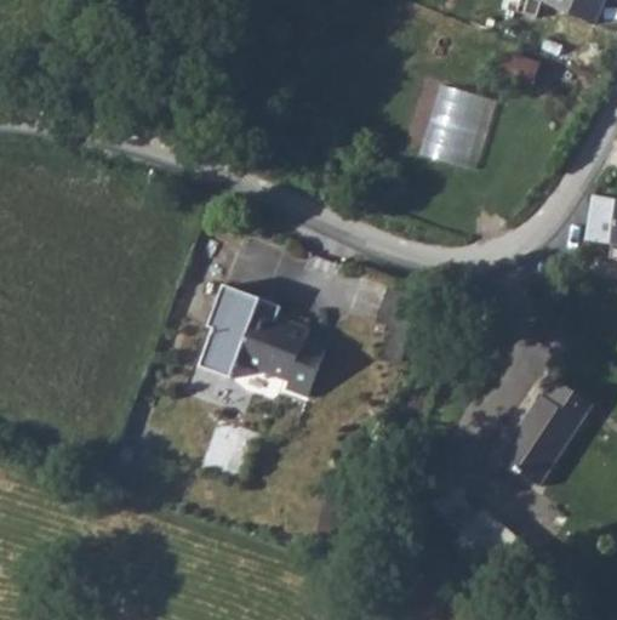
[(502,0),(501,7),(514,11),(519,0),(502,0)]
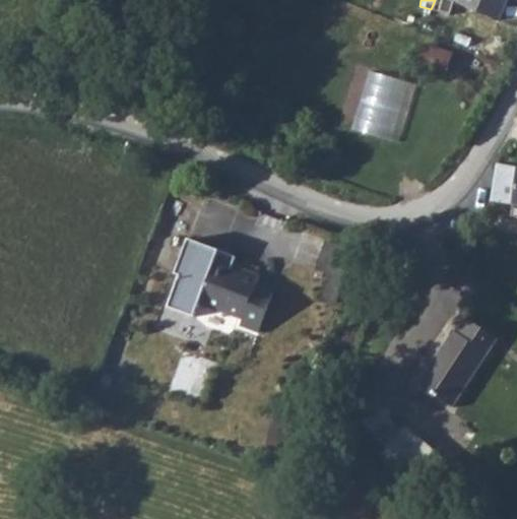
[(435,0),(431,9),(447,15),(451,0),(497,19),(505,0),(435,0)]
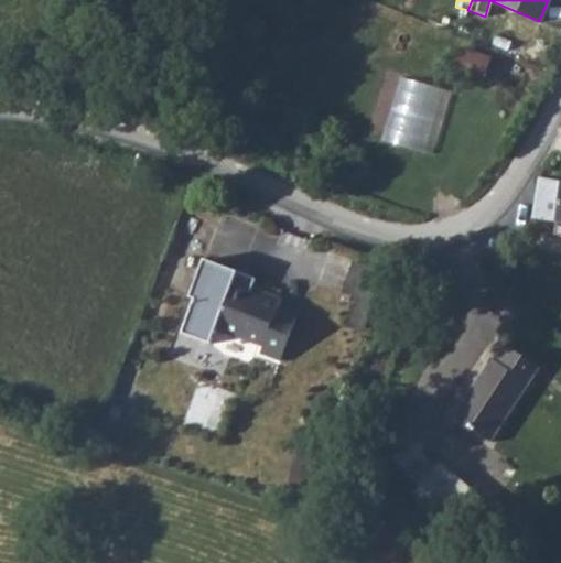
[(487,57),(456,49),(450,71),(481,80),(487,57)]
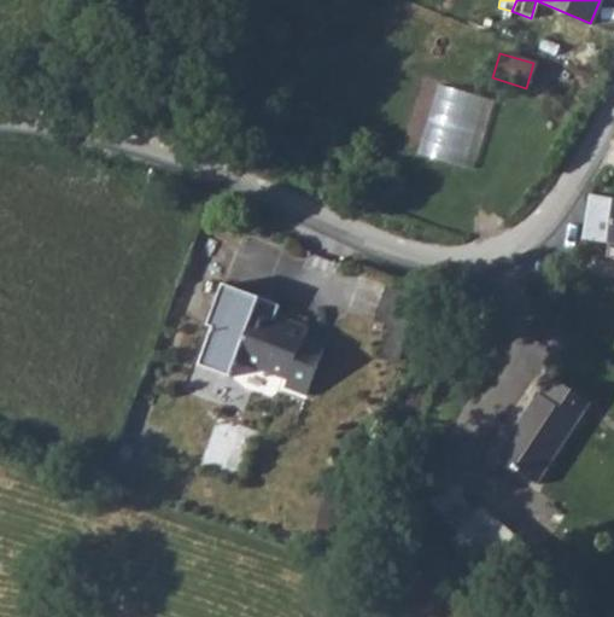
[(438,83),(417,152),(473,169),(493,99),(438,83)]
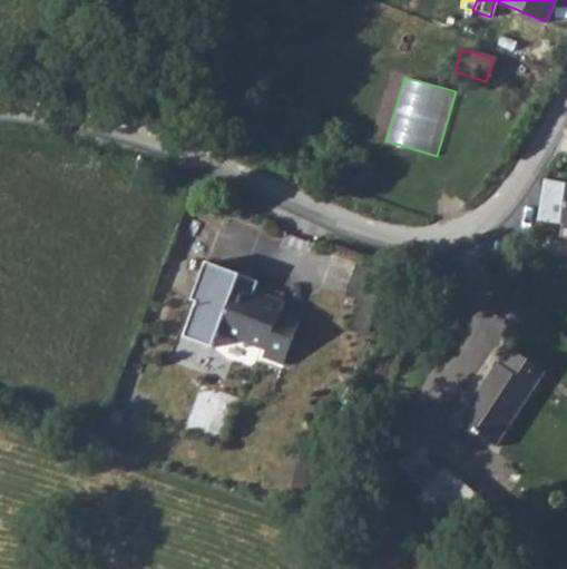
[(566,184),(566,183),(543,178),(536,219),(566,224),(566,185),(566,184)]
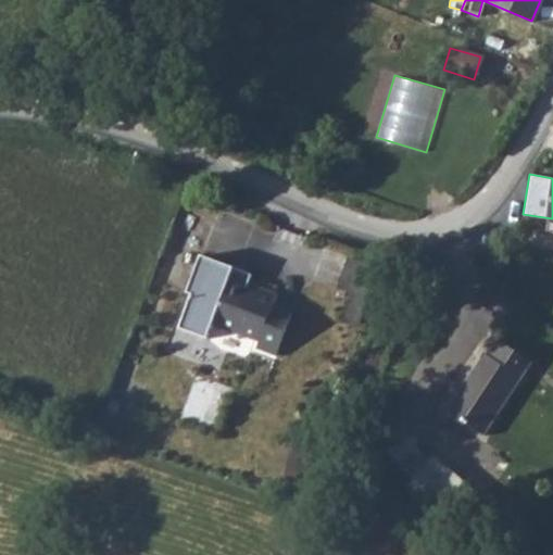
[(254,347),(275,354),(290,312),(272,305),(275,295),(256,288),(254,292),(246,289),(250,275),(226,266),(199,255),(185,293),(190,294),(177,328),(205,339),(211,324),(224,328),(256,340),(254,347)]
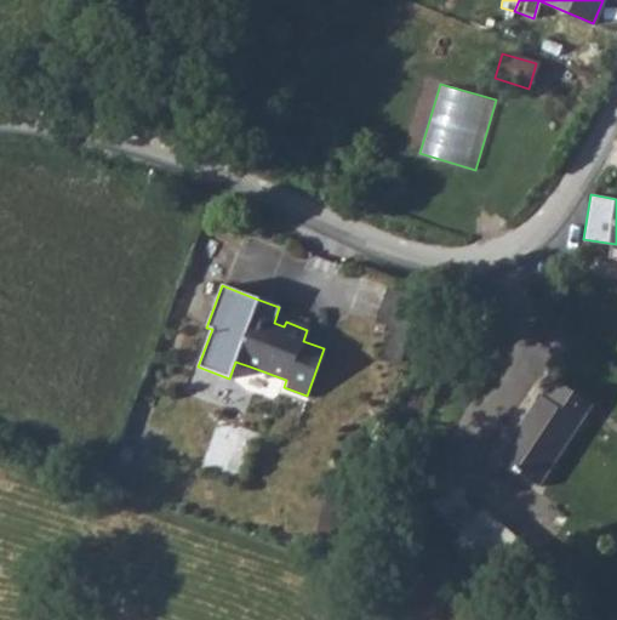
[(495,458),(537,485),(592,404),(553,379),(541,396),(537,393),(495,458)]
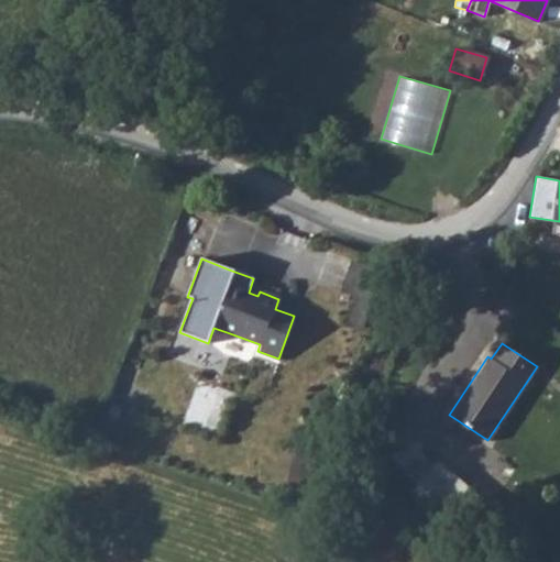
[(413,491),(463,532),(487,504),(437,461),(434,465),(418,485),(413,491)]
